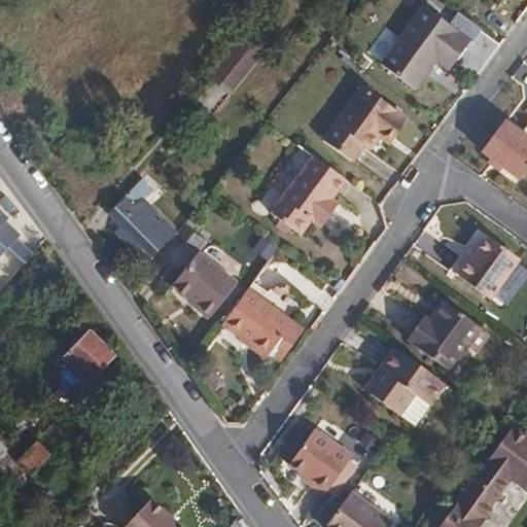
[(418,94),(441,63),(445,57),(457,66),(475,42),(427,7),(383,67),(418,94)]
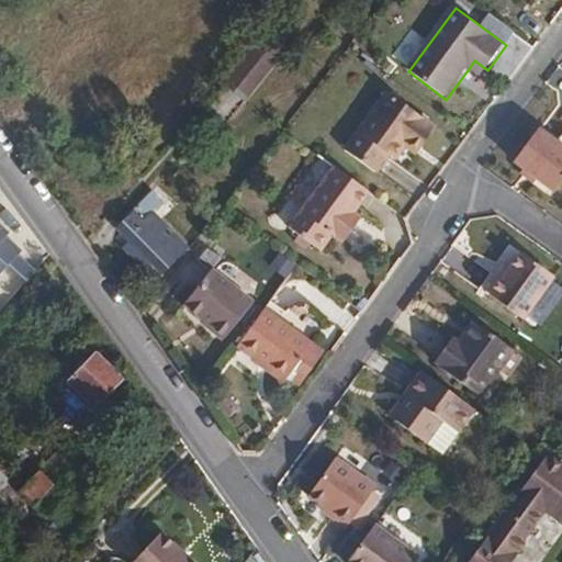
[(268,32),(226,82),(248,101),(289,49),(268,32)]
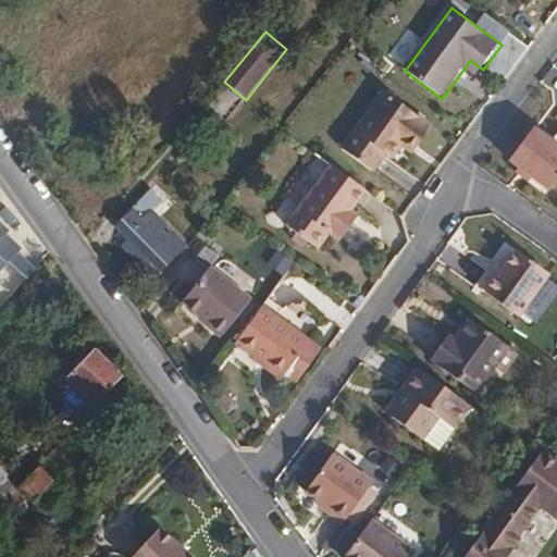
[(470,60),(466,66),(479,75),(483,70),(470,60)]
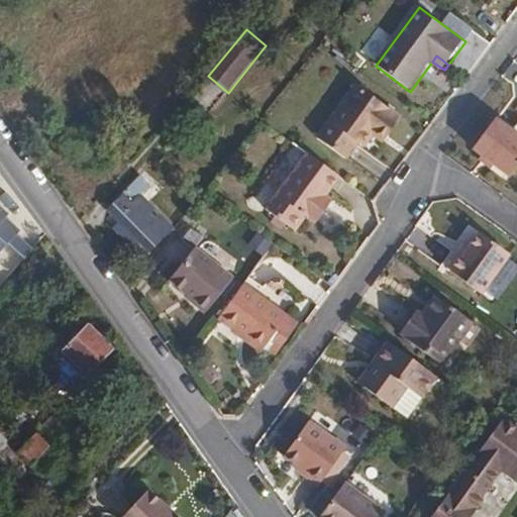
[(339,130),(327,146),(347,162),(359,144),(374,126),(381,130),(389,137),(403,118),(359,87),(331,123),(339,130)]
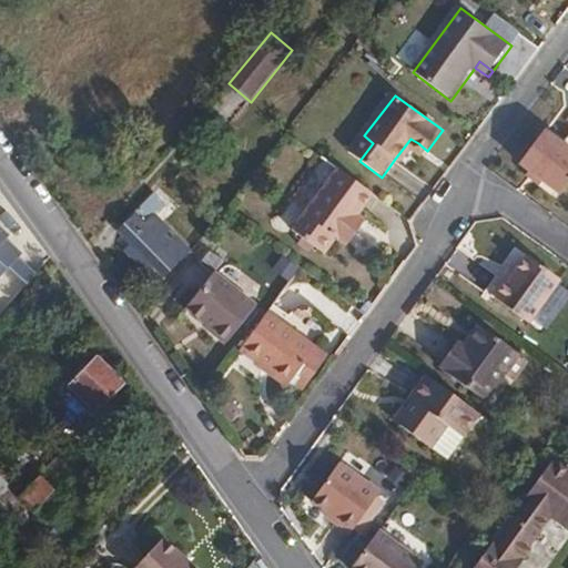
[(567,146),(546,130),(520,163),(563,193),(567,184),(567,146)]
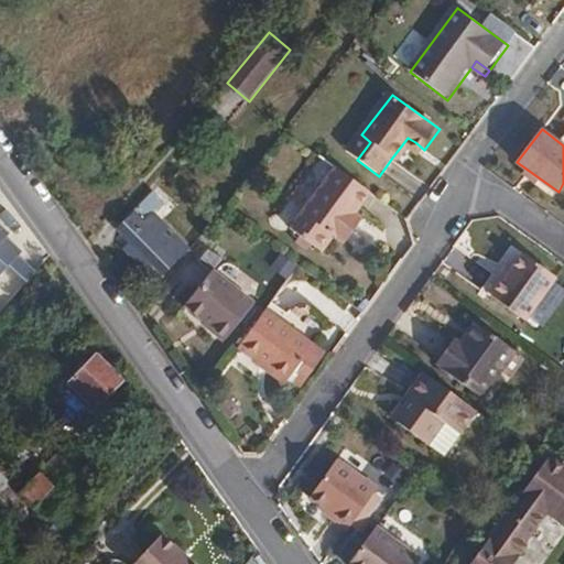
[(348,152),(357,160),(370,142),(361,134),(348,152)]
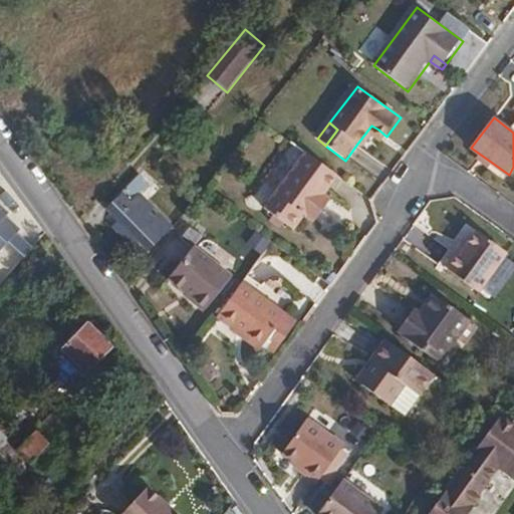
[(371,125),(357,144),(363,149),(378,130),(371,125)]
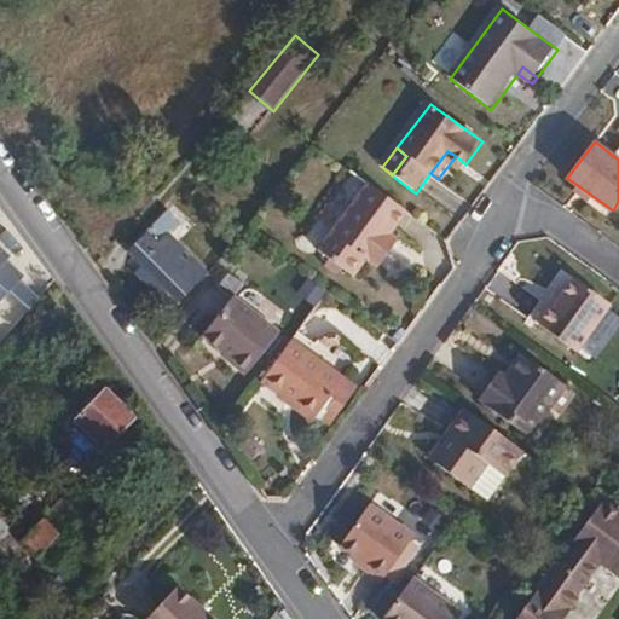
[(409,213),(371,185),(320,253),(357,281),(370,264),(379,270),(395,249),(386,241),(392,235),(409,213)]
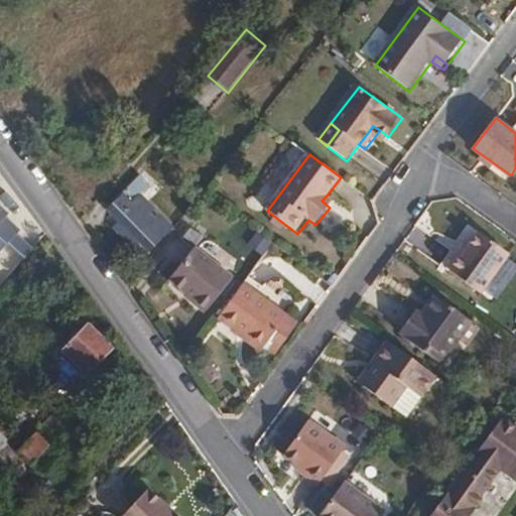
[(110,211),(122,222),(129,230),(123,236),(133,244),(138,239),(151,251),(174,227),(142,196),(151,185),(142,176),(110,211)]
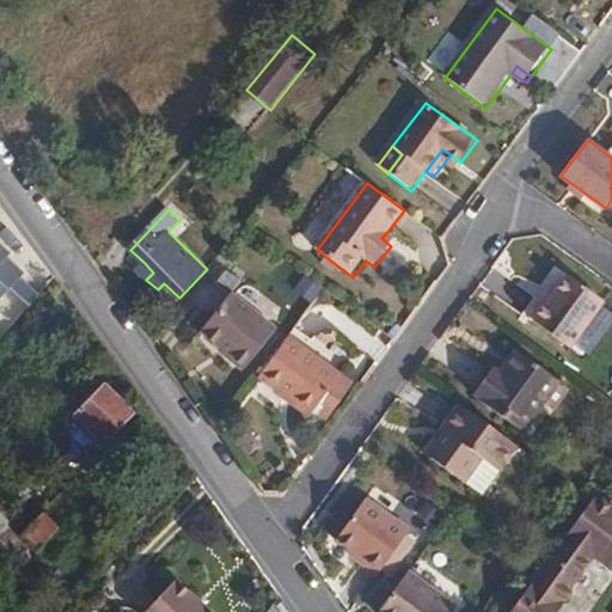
[(381,238),(391,246),(396,239),(387,232),(381,238)]
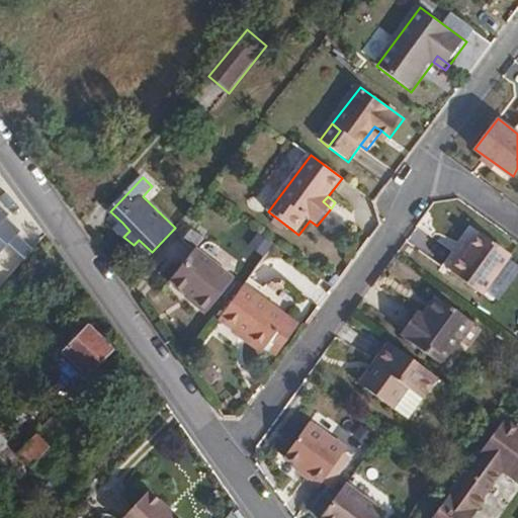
[(0,202),(0,261),(13,248),(29,263),(40,250),(10,221),(14,217),(0,202)]
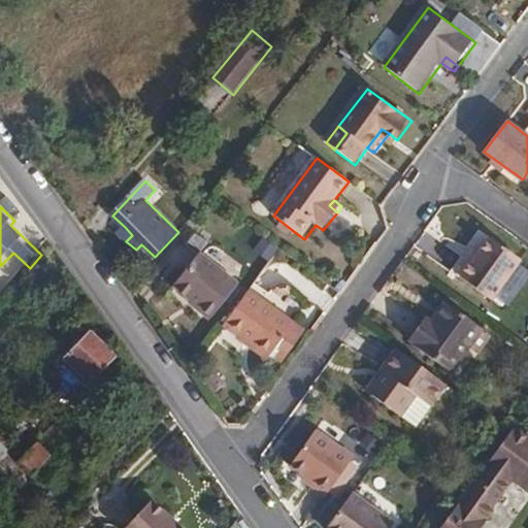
[(132,235),(125,227),(119,234),(126,241),(132,235)]
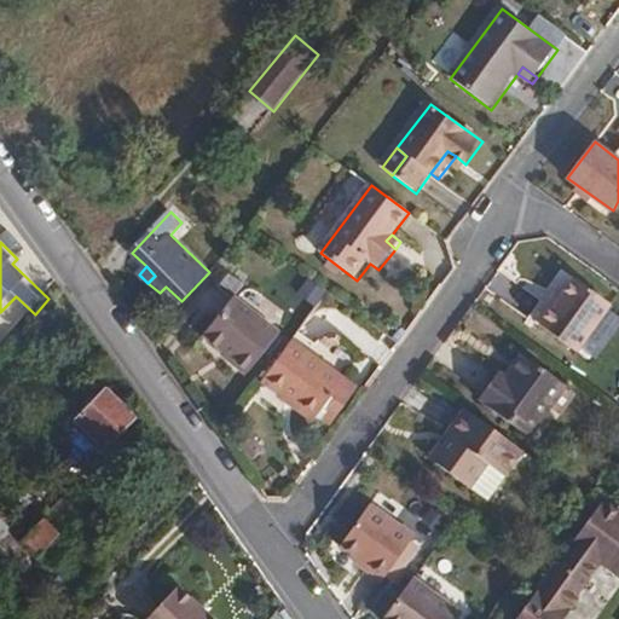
[(549,302),(537,319),(542,324),(541,327),(577,353),(611,306),(576,279),(555,306),(549,302)]
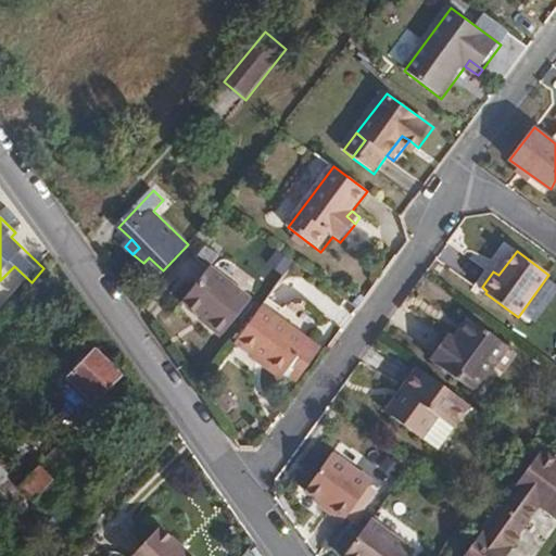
[(211,269),(184,303),(225,336),(252,301),(211,269)]
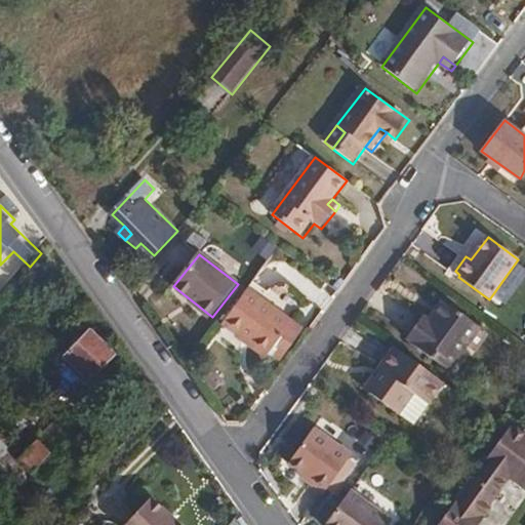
[(249,291),(224,325),(240,337),(268,357),(294,323),(249,291)]
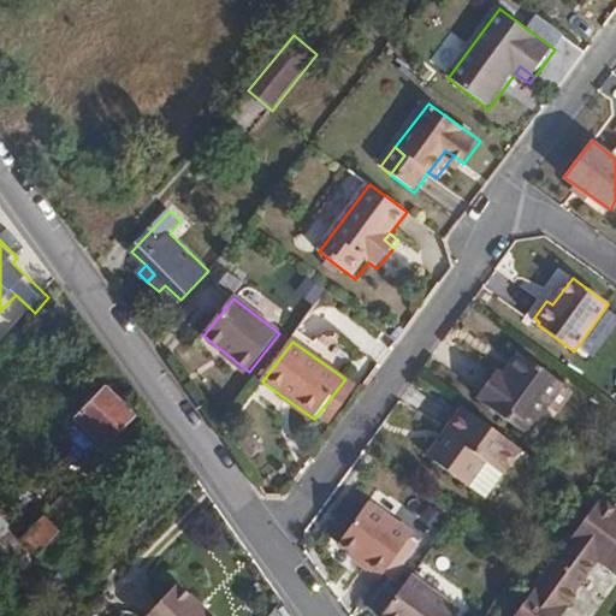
[(520,353),(509,369),(516,375),(528,359),(520,353)]
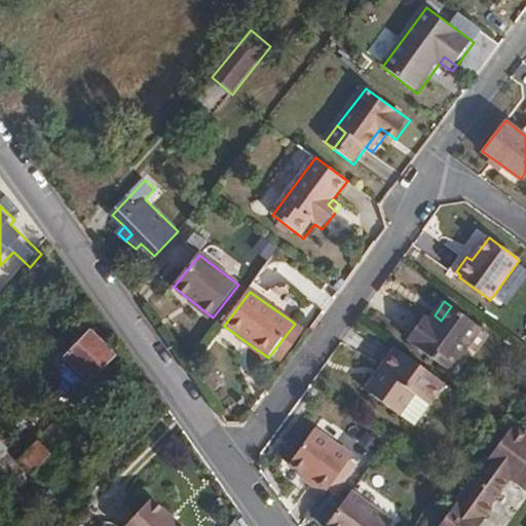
[(441,321),(435,315),(430,321),(425,316),(408,340),(450,372),(482,329),(451,306),(441,321)]
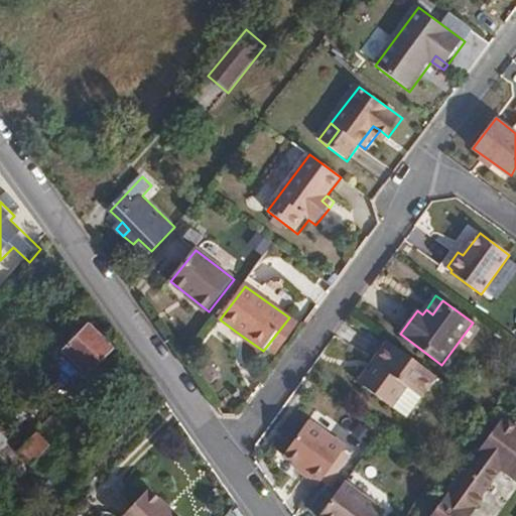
[(86,320),(61,347),(86,372),(111,346),(86,320)]
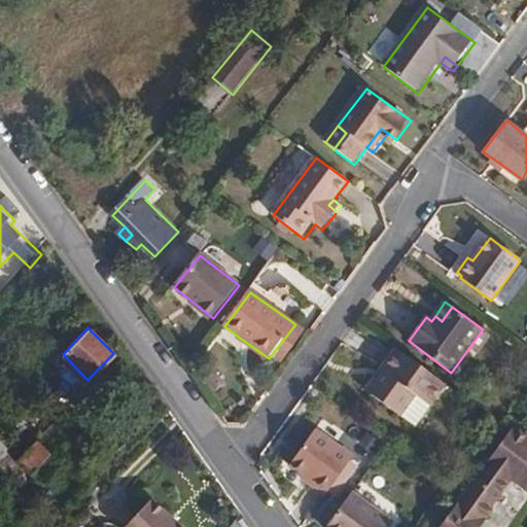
[(269,358),(241,339),(238,343),(267,362),(269,358)]
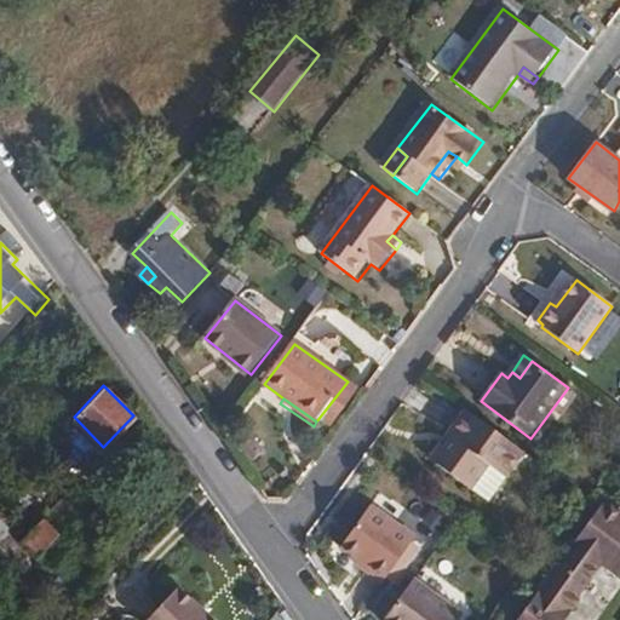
[(497,431),(465,409),(448,434),(454,438),(436,464),(471,488),(489,464),(506,475),(524,452),(497,431)]
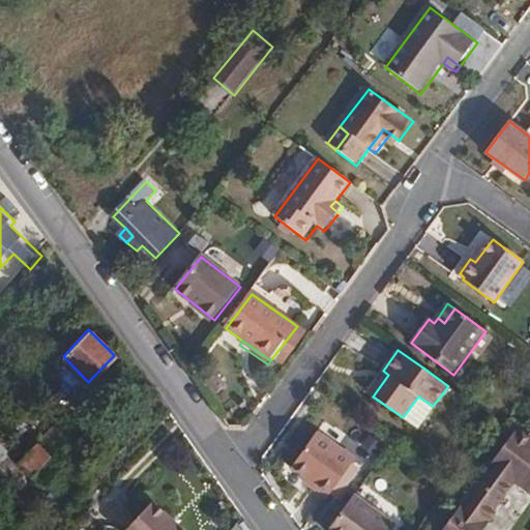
[(388,375),(383,371),(366,392),(373,396),(388,375)]
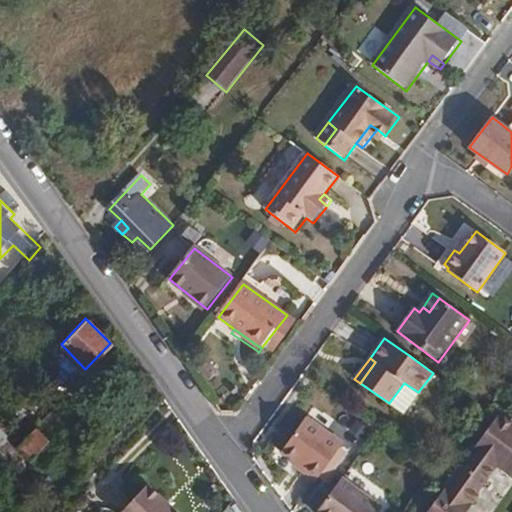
[(0,470),(9,479),(21,466),(67,418),(54,405),(16,444),(0,428),(0,470)]
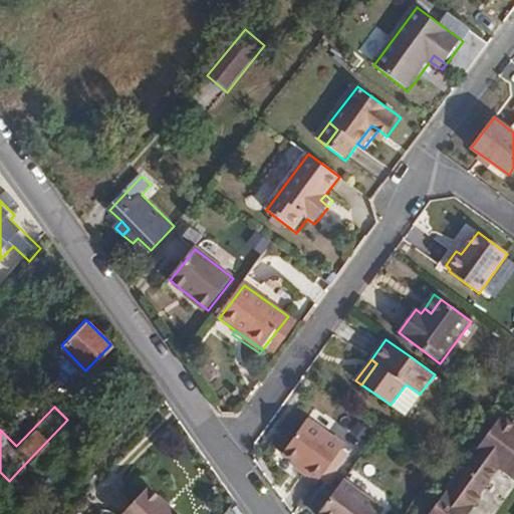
[(513,426),(504,419),(463,474),(489,493),(501,475),(513,484),(513,426)]
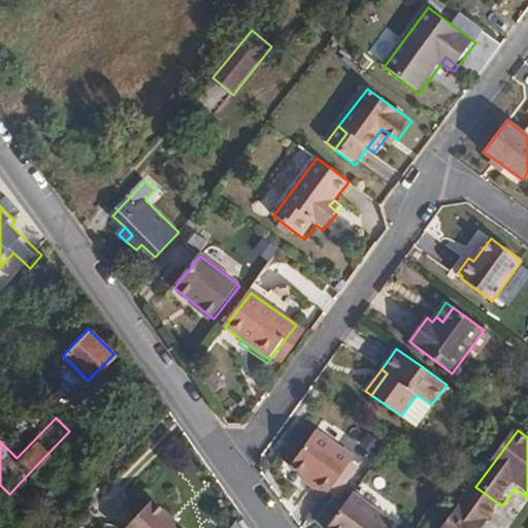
[(317,431),(292,465),(315,483),(311,487),(327,497),(354,459),(317,431)]
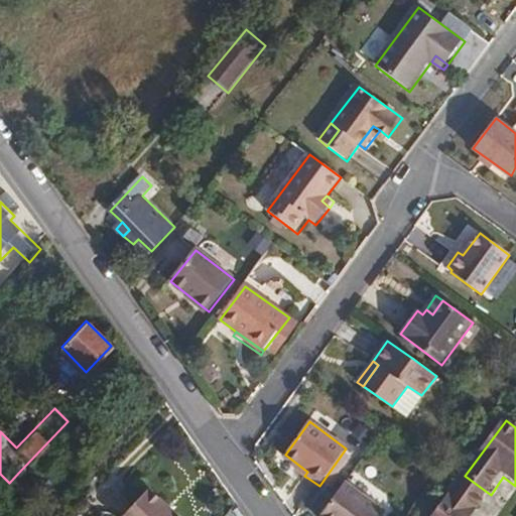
[(346,482),(320,515),(383,515),(387,512),(346,482)]
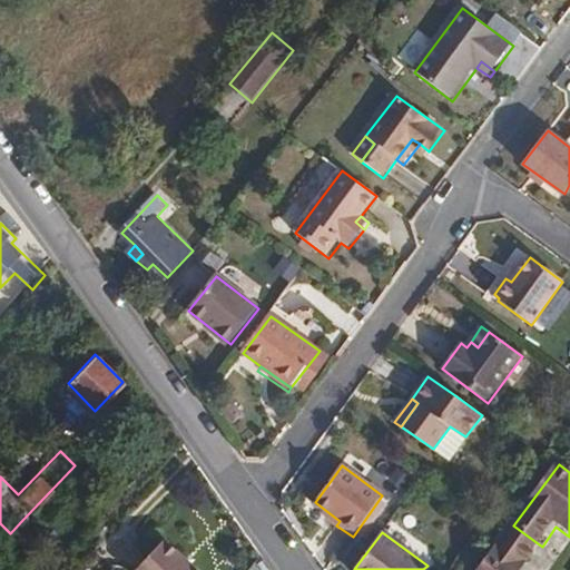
[(197,569),(161,536),(130,569),(197,569)]
